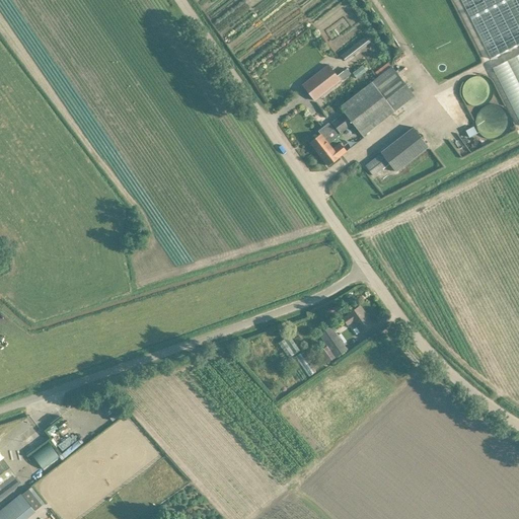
[(518,0),(460,0),(491,59),(518,44),(518,0)]
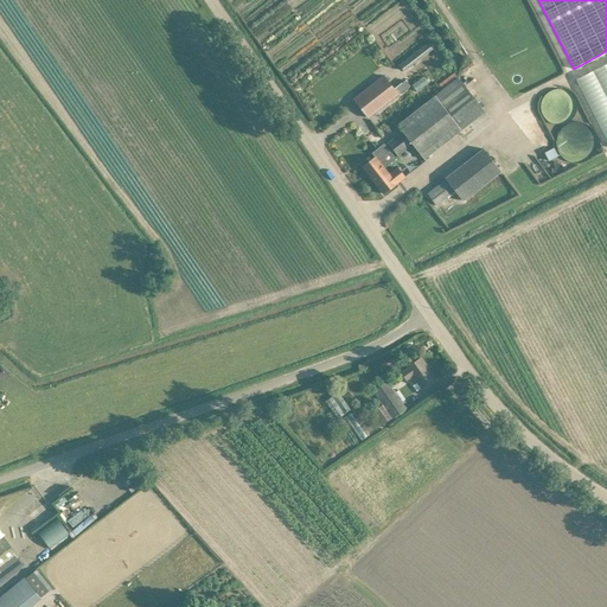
[(537,66),(540,74),(548,71),(545,64),(537,66)]
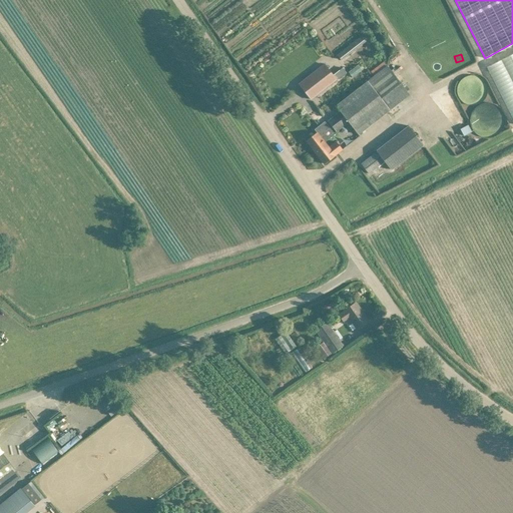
[(325,64),(299,84),(311,99),(337,80),(325,64)]
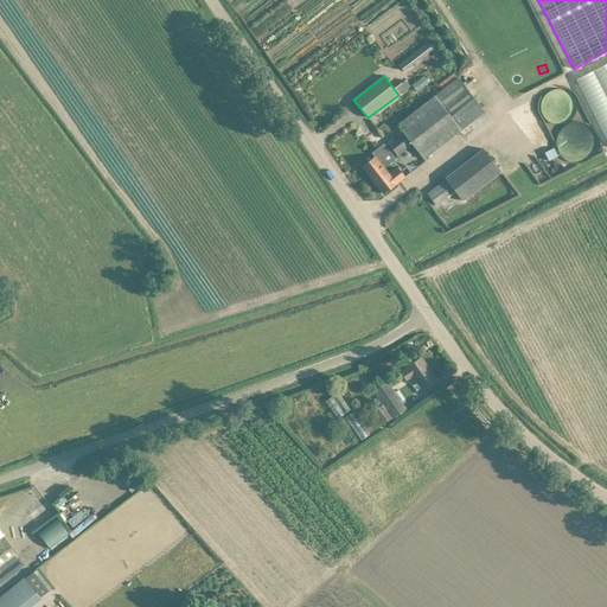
[(403,132),(388,144),(395,155),(411,145),(423,160),(485,112),(458,78),(396,123),(403,132)]
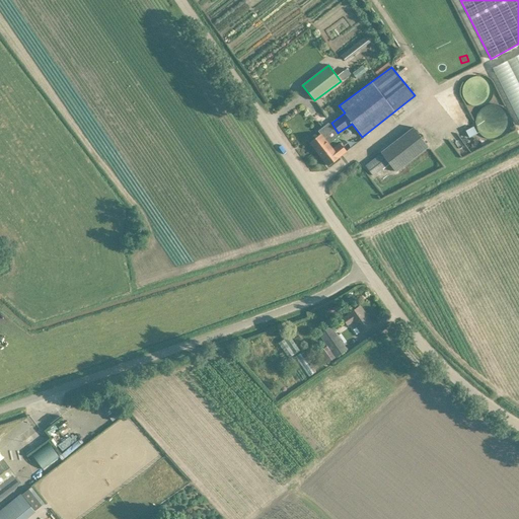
[(346,82),(355,79),(353,72),(344,74),(346,82)]
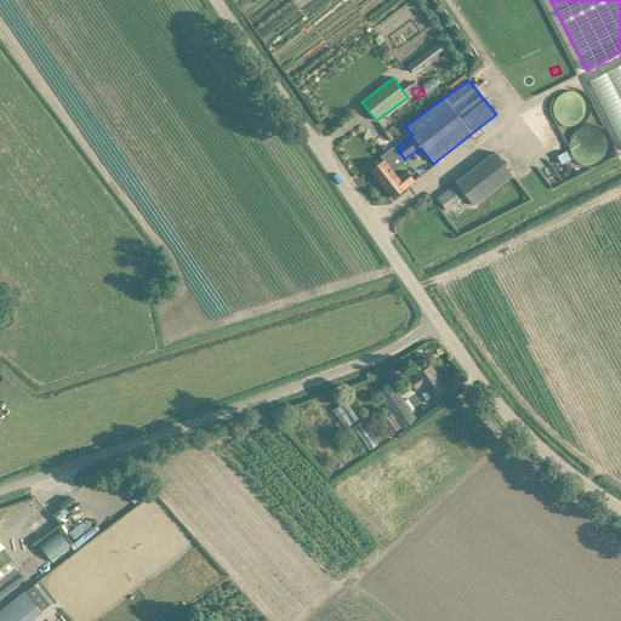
[(392,170),(402,161),(391,147),(379,158),(382,161),(371,171),(392,198),(415,181),(408,171),(398,178),(392,170)]
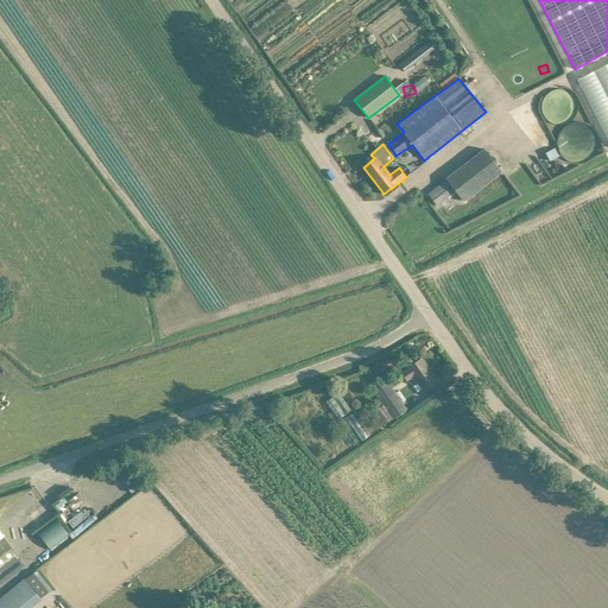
[(426,195),(436,207),(455,191),(463,201),(501,171),(483,149),(445,178),(447,179),(426,195)]
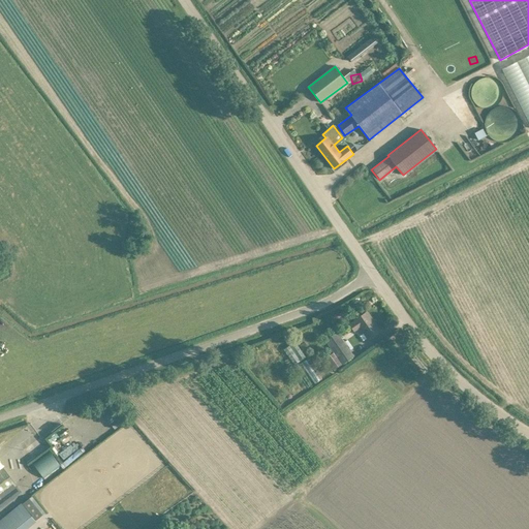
[(481,129),(474,133),(478,139),(486,135),(481,129)]
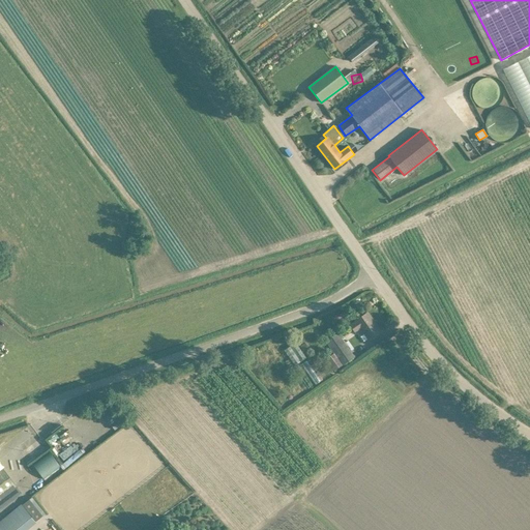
[(475,144),(468,147),(473,159),(480,156),(475,144)]
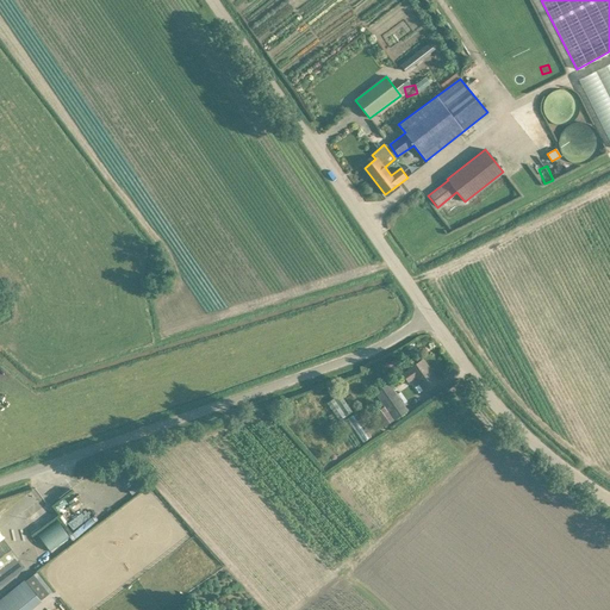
[(439,381),(423,360),(403,374),(409,383),(414,378),(417,384),(418,383),(424,391),(439,381)]
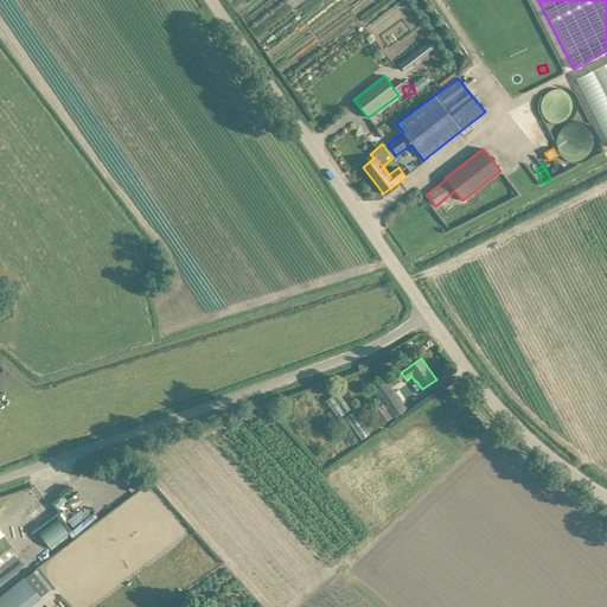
[(384,425),(393,419),(407,409),(388,382),(374,391),(383,403),(374,410),(384,425)]
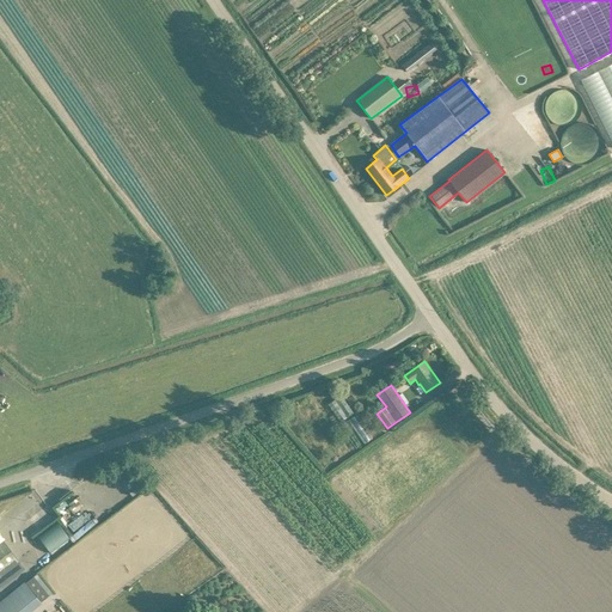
[(346,397),(332,408),(346,424),(359,415),(346,397)]
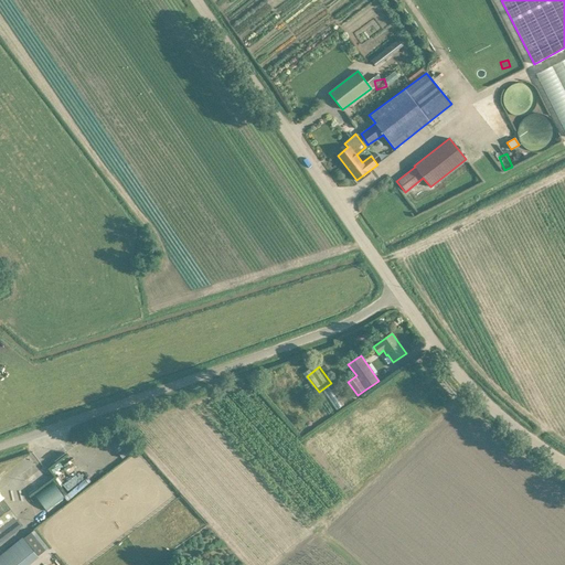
[(53,482),(35,494),(46,511),(64,498),(53,482)]
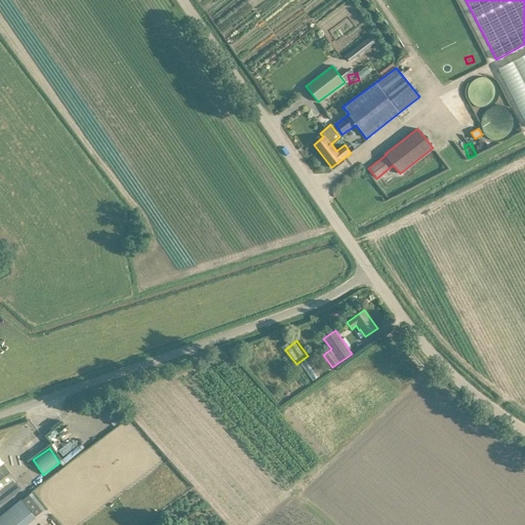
[(0,492),(16,481),(3,463),(0,466),(0,492)]
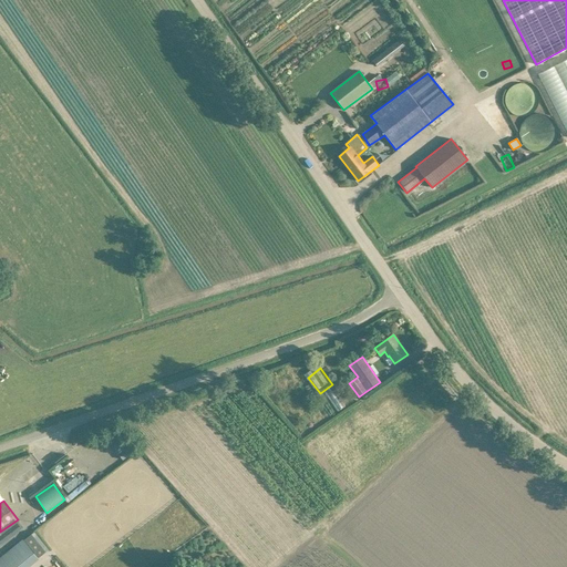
[(17,544),(0,557),(0,566),(28,566),(32,564),(39,558),(23,539),(17,544)]
